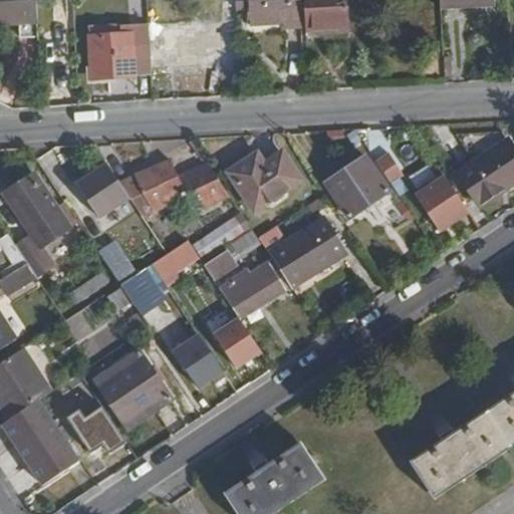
[(39,38),(36,0),(0,0),(0,24),(21,24),(21,38),(39,38)]
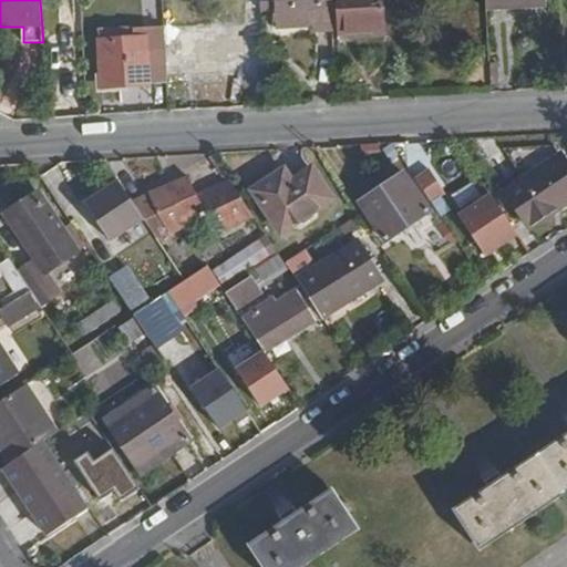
[(265,66),(259,0),(249,0),(250,29),(238,29),(238,38),(182,39),(182,52),(174,52),(174,63),(230,61),(230,72),(249,72),(249,66),(265,66)]
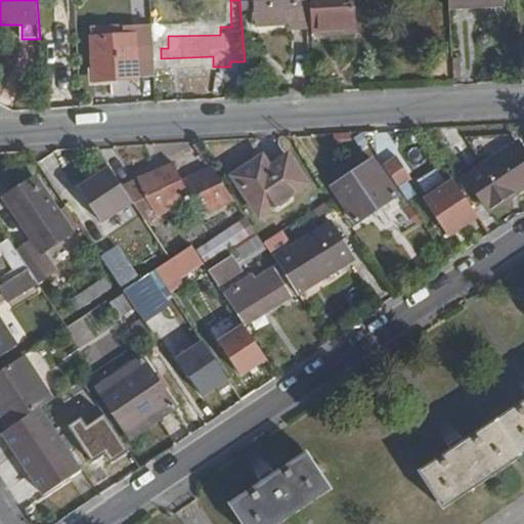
[(312,26),(310,0),(254,0),(256,28),(289,27),(289,32),(312,30),(312,26)]
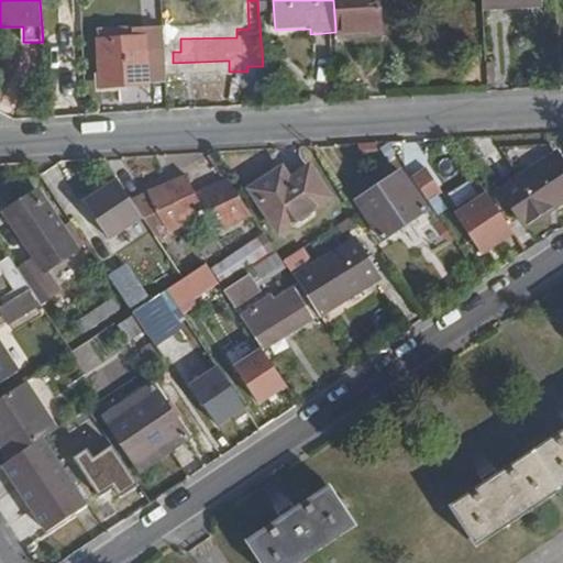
[(384,32),(382,0),(333,0),(335,28),(348,28),(348,34),(384,32)]
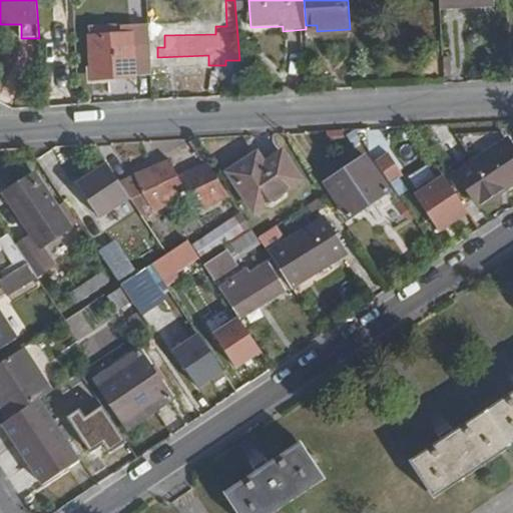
[(496,6),(496,0),(442,0),(443,9),(496,6)]
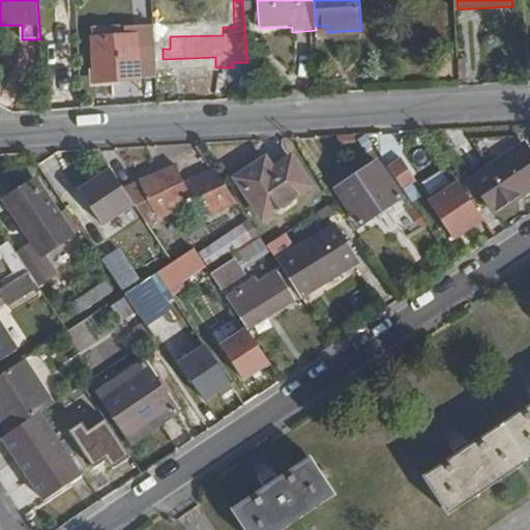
[(157,77),(154,33),(125,34),(125,26),(92,26),(94,72),(115,71),(116,79),(157,77)]
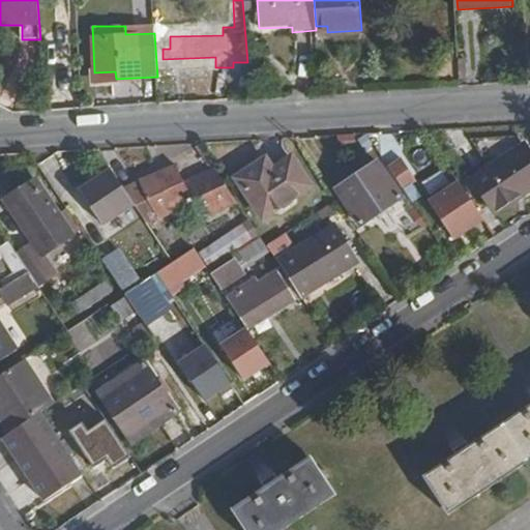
[(499,214),(529,194),(529,152),(504,169),(501,164),(477,179),(499,214)]
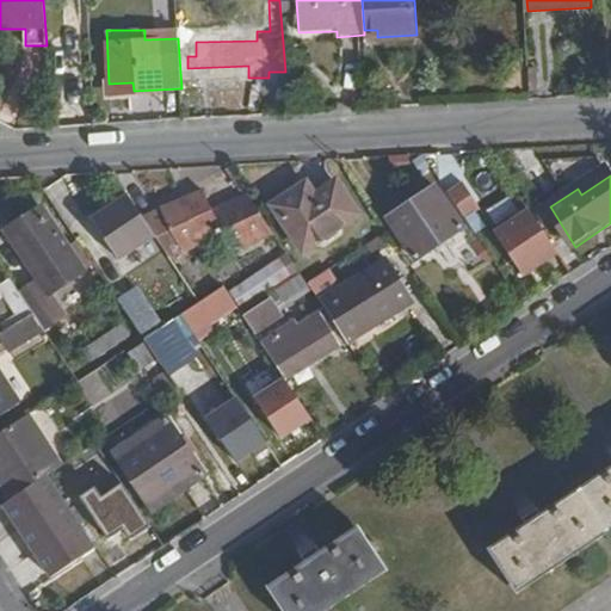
[(306,251),(360,214),(339,180),(316,195),(308,181),(276,204),(306,251)]
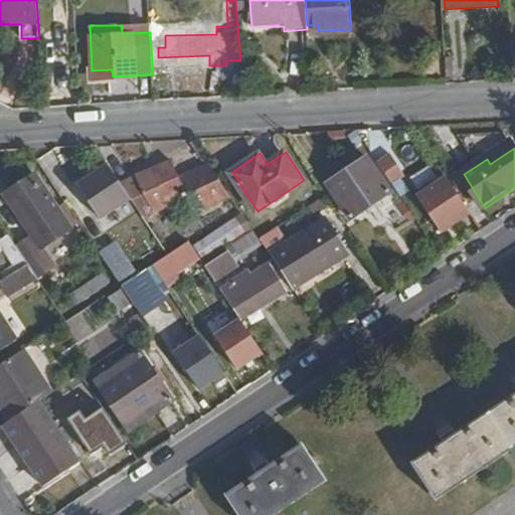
[(391,190),(371,158),(330,185),(351,218),(391,190)]
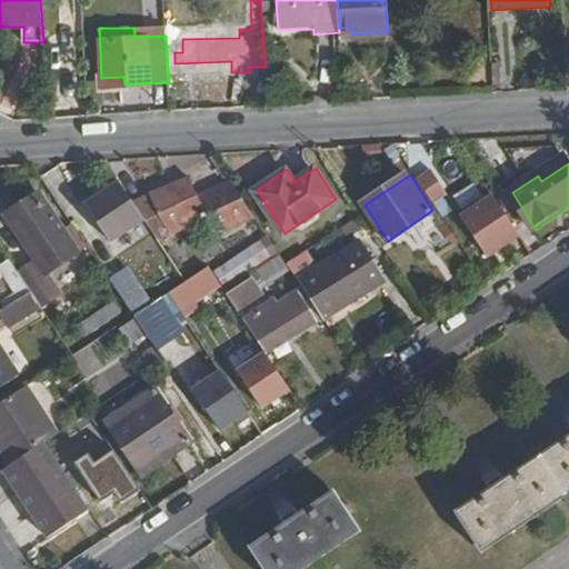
[(257,217),(233,181),(199,193),(190,176),(135,199),(143,211),(159,235),(208,216),(216,233),(257,217)]
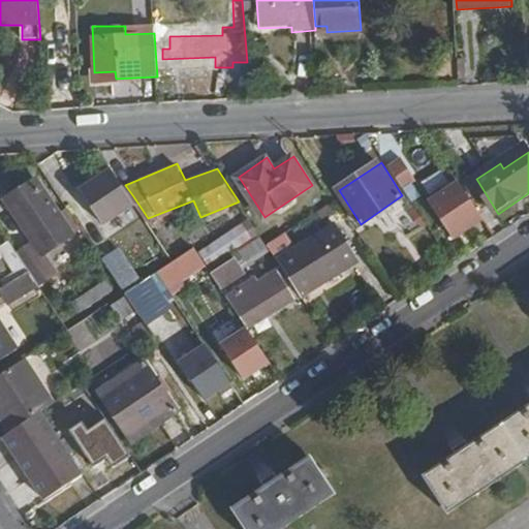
[(125,185),(113,166),(82,187),(102,218),(133,196),(125,185)]
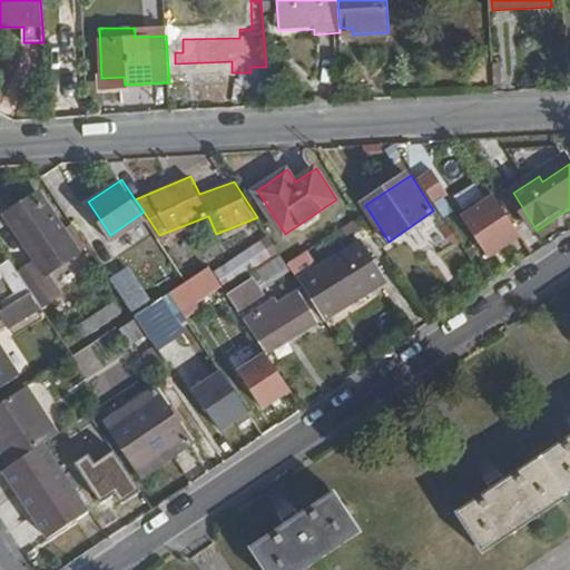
[(469,185),(449,193),(454,207),(475,198),(469,185)]
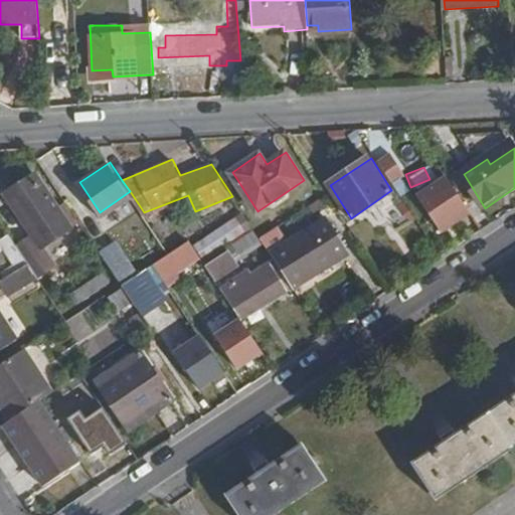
[(72,226),(36,171),(7,191),(42,246),(72,226)]
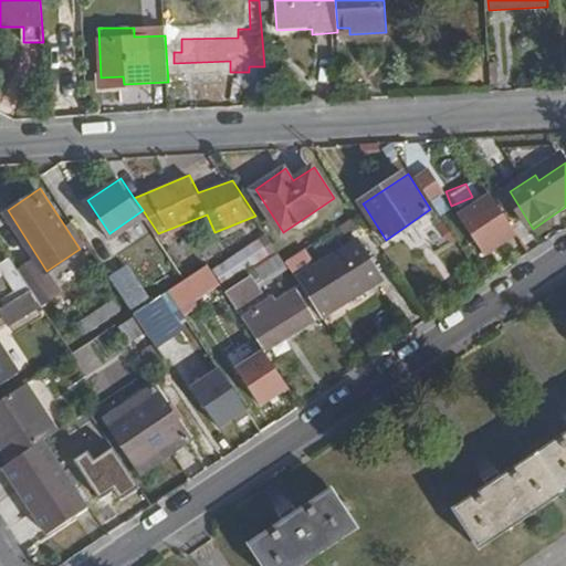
[(482,255),(515,233),(485,188),(452,210),(482,255)]
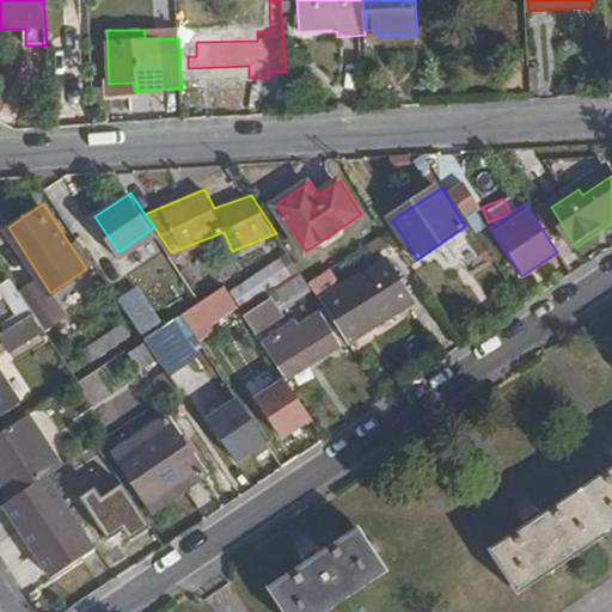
[(378,256),(397,243),(390,232),(371,244),(378,256)]
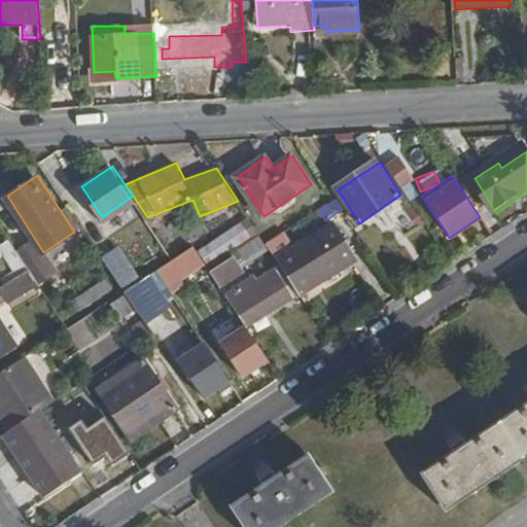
[(301,292),(357,256),(336,223),(296,249),(285,233),(268,244),(301,292)]
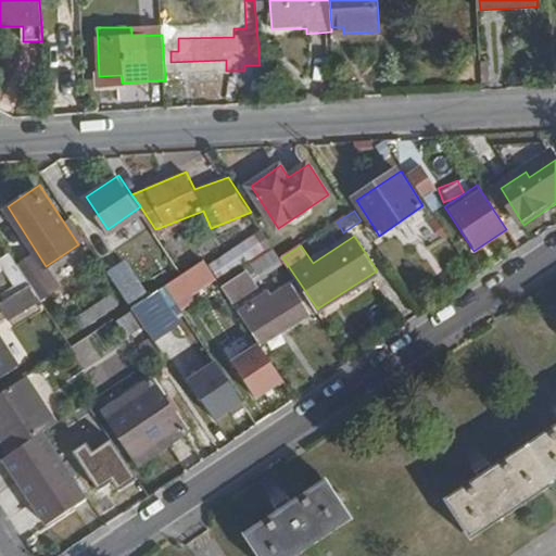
[(217,277),(204,258),(149,295),(133,306),(163,352),(190,333),(173,305),(217,277)]
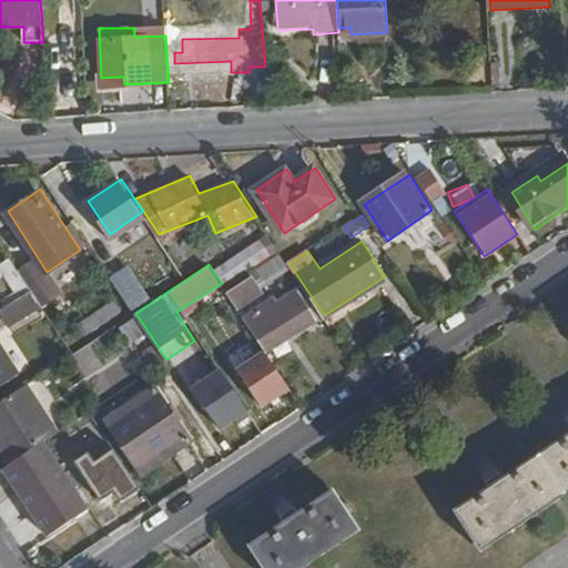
[(152,302),(129,266),(112,276),(135,313),(152,302)]
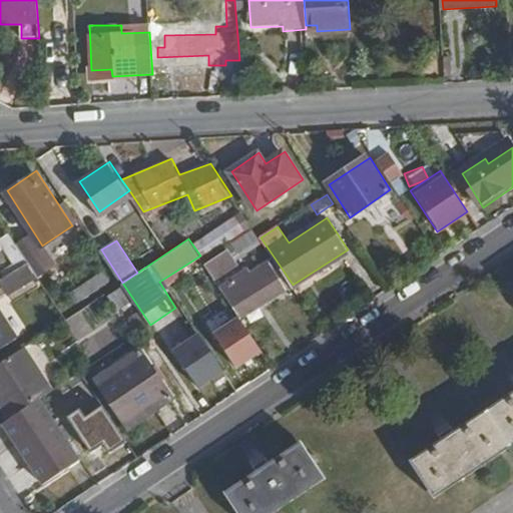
[(219,277),(239,263),(231,250),(210,265),(219,277)]
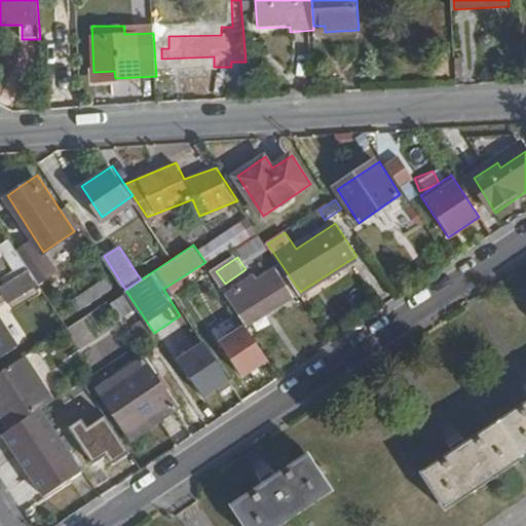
[(250,325),(295,295),(278,269),(267,276),(274,287),(270,289),(266,284),(263,287),(256,275),(234,291),(243,304),(238,308),(250,325)]
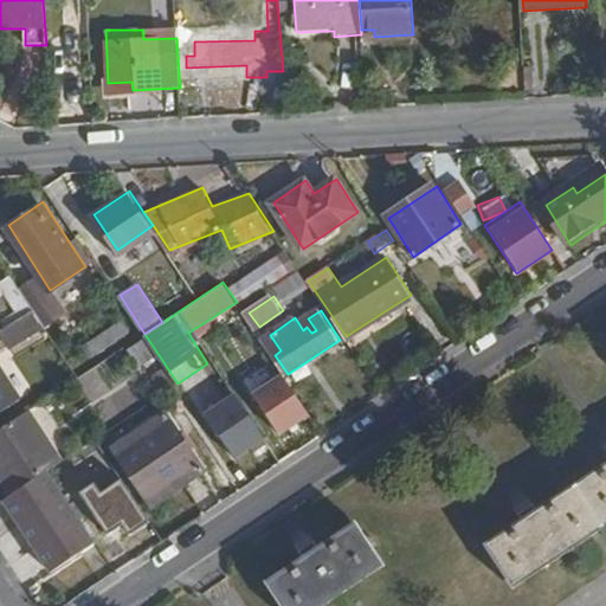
[(97,352),(127,331),(118,320),(89,340),(97,352)]
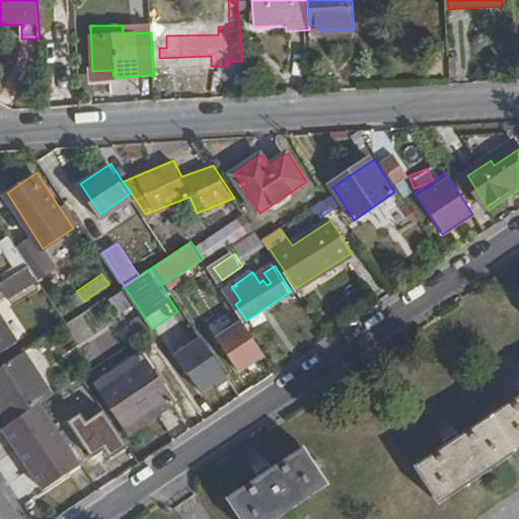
[(119,288),(107,298),(120,312),(131,302),(119,288)]
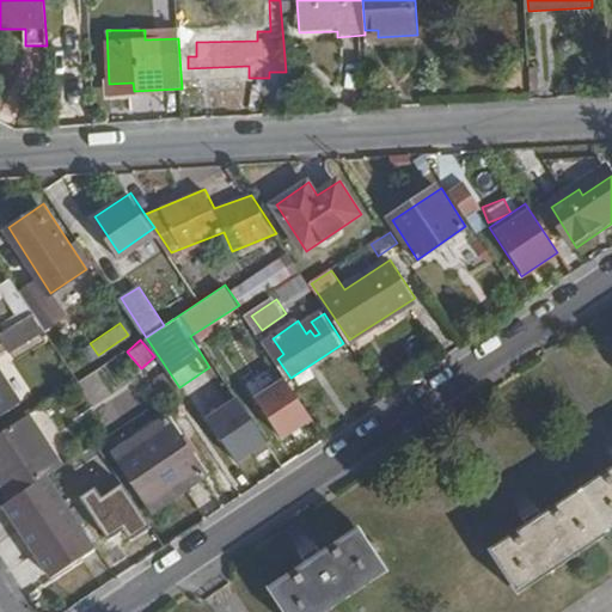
[(248,393),(277,440),(310,420),(281,373),(248,393)]
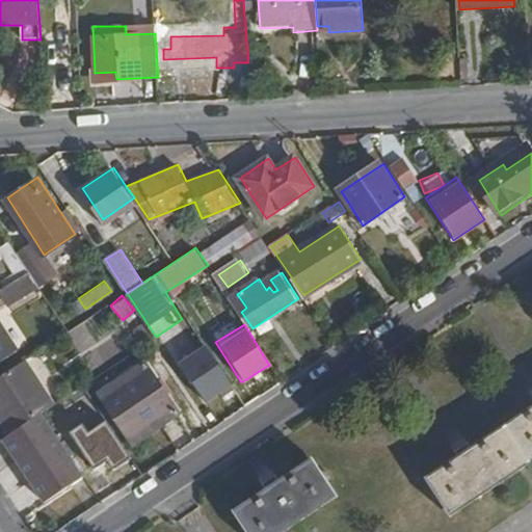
[(203,403),(231,387),(204,342),(176,360),(203,403)]
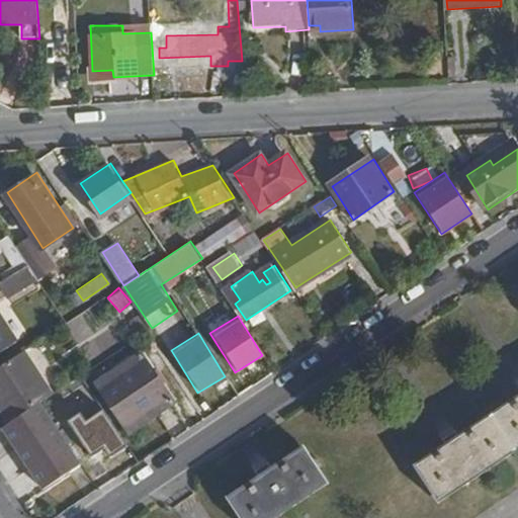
[(51,395),(22,352),(0,366),(0,413),(7,424),(41,401),(51,395)]
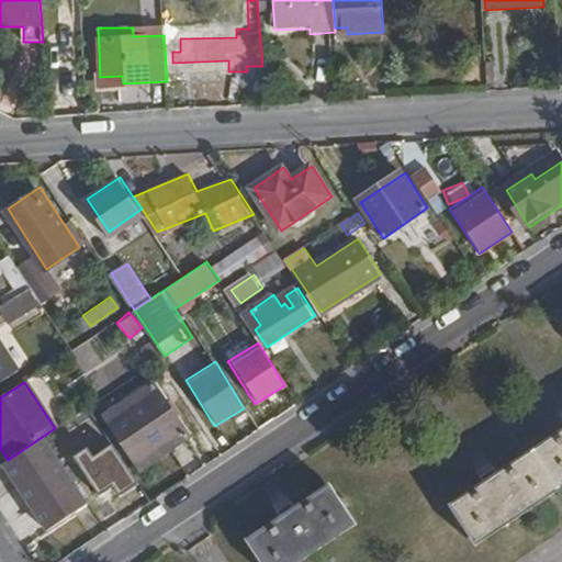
[(189,434),(154,382),(125,401),(133,413),(113,426),(139,467),(189,434)]
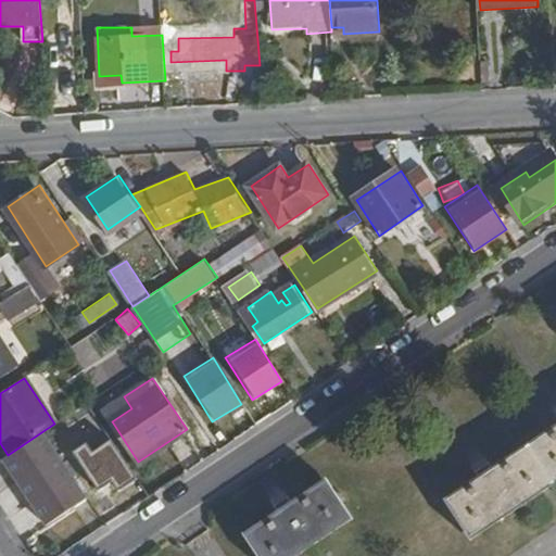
[(471,541),(555,485),(555,429),(446,502),(471,541)]
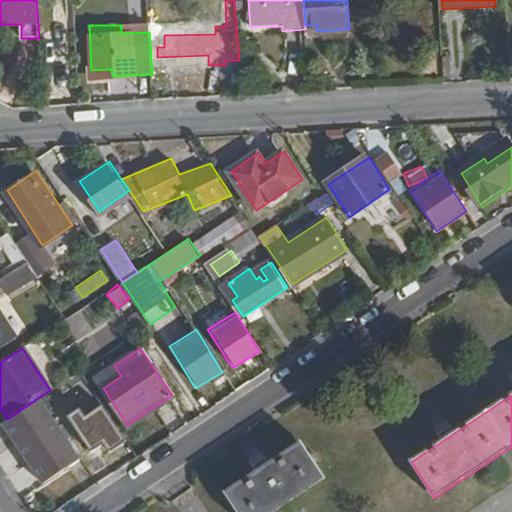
[(82,458),(41,396),(7,419),(3,421),(45,484),(82,458)]
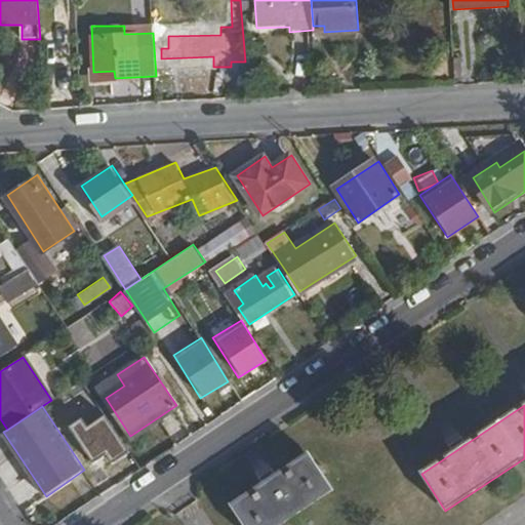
[(70,427),(94,467),(123,448),(98,409),(70,427)]
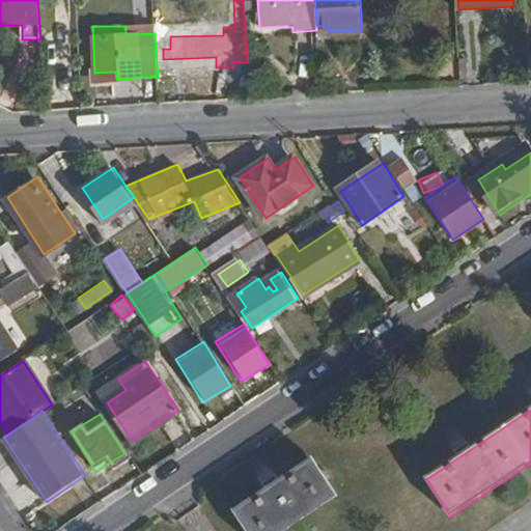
[(246,530),(285,530),(338,496),(315,460),(234,513),(246,530)]
